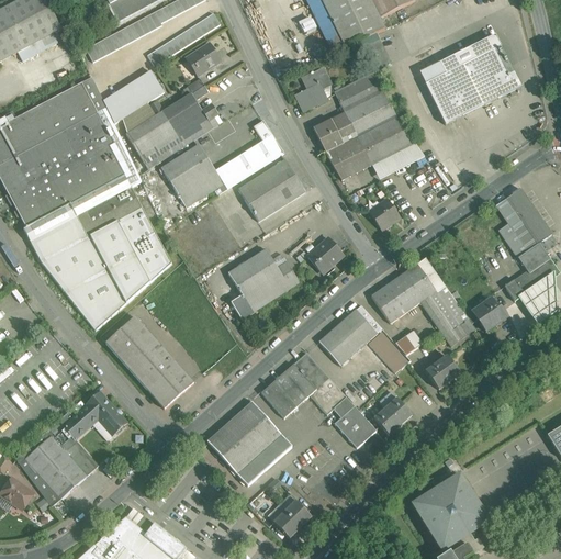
[(15,0),(0,8),(0,59),(18,51),(53,32),(60,28),(46,0),(15,0)]
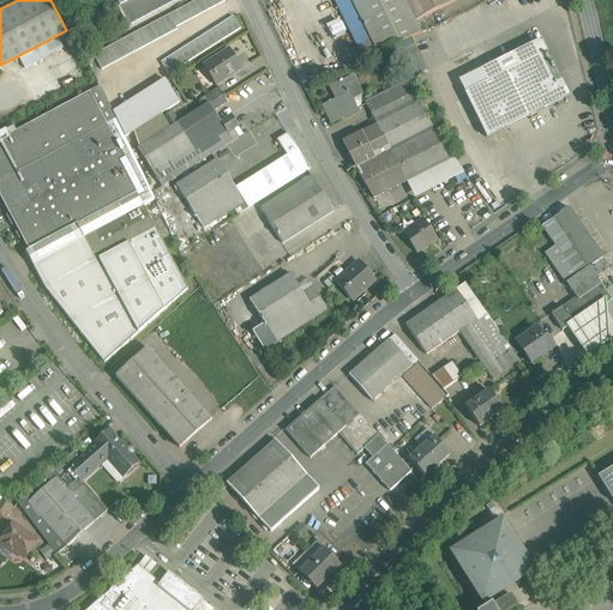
[(190,0),(94,53),(101,67),(175,26),(175,25),(220,0),(190,0)]
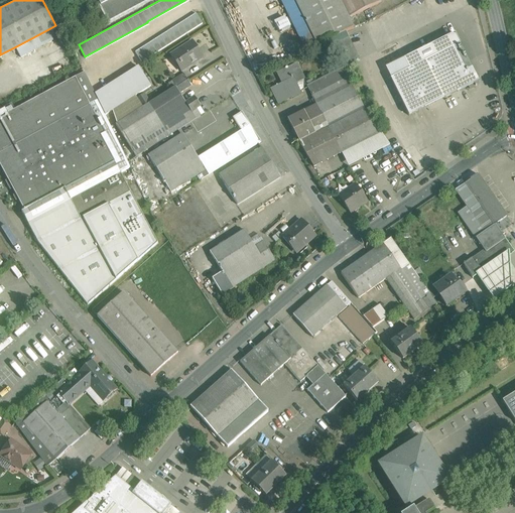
[(99,0),(109,19),(144,0),(99,0)]
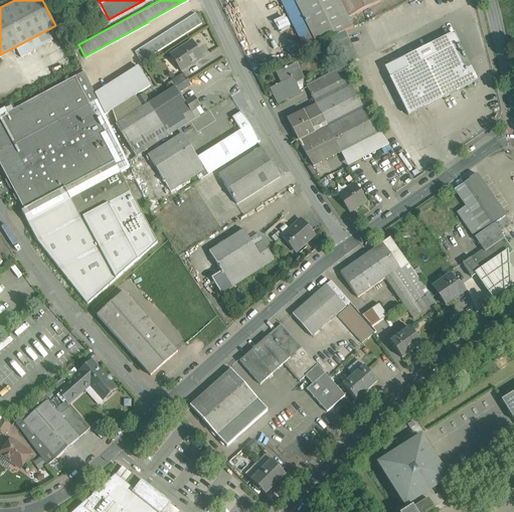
[(316,43),(294,0),(281,0),(305,48),(316,43)]
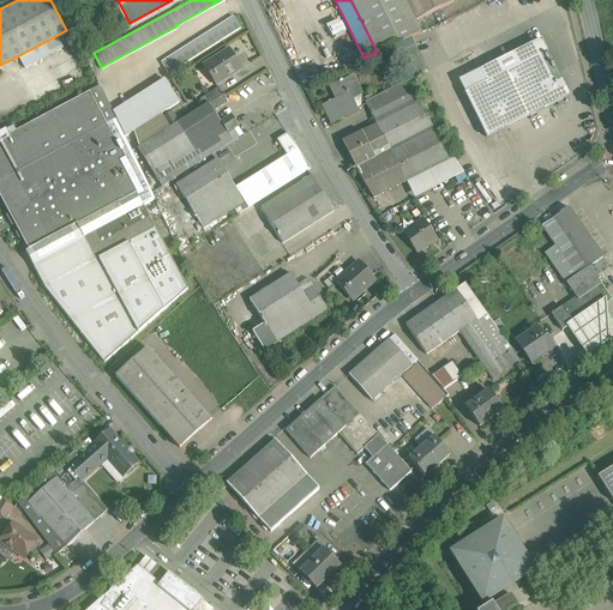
[(414,18),(406,0),(350,0),(377,52),(410,35),(420,30),(414,18)]
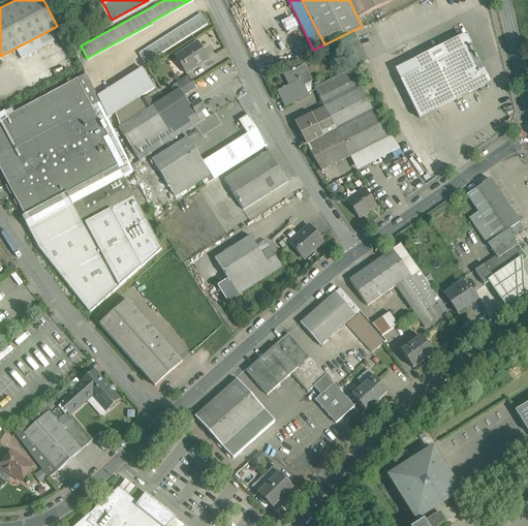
[(349,0),(356,16),(385,0),(349,0)]
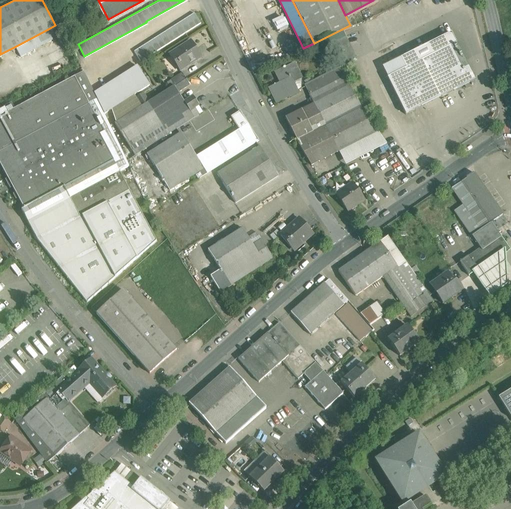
[(193,11),(133,49),(140,60),(200,21),(193,11)]
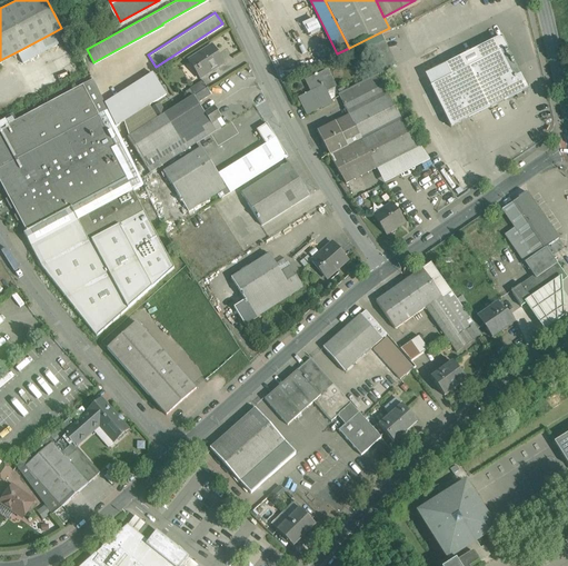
[(18,51),(22,61),(58,41),(53,32),(18,51)]
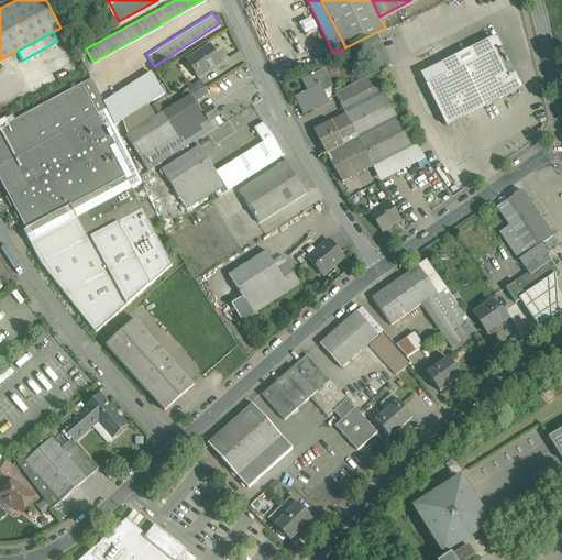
[(376,32),(359,41),(362,46),(379,37),(376,32)]
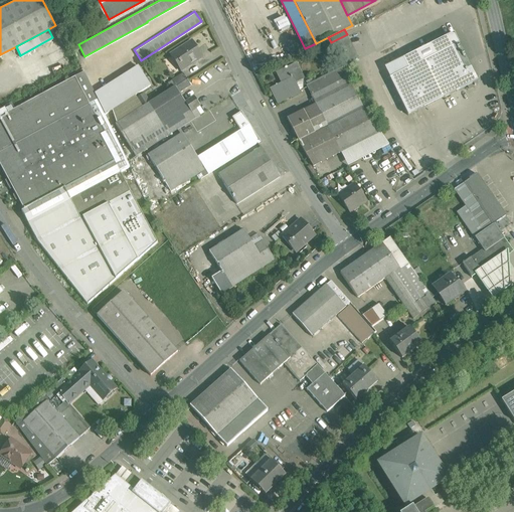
[(454,31),(384,66),(407,113),(467,83),(468,87),(472,83),(471,81),(477,78),(454,31)]
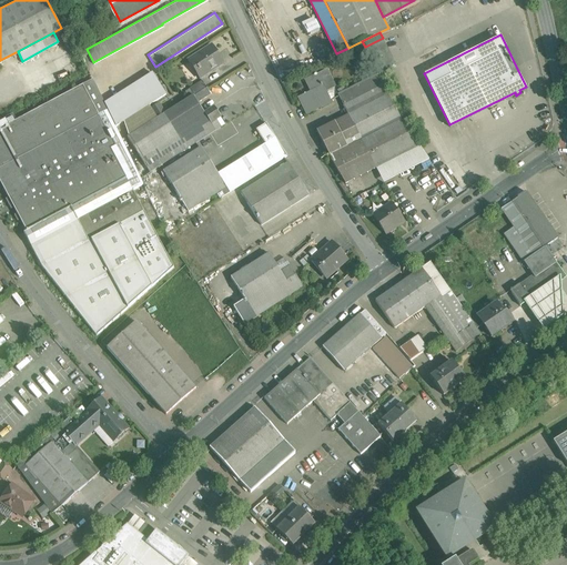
[(383,38),(365,47),(376,70),(395,61),(383,38)]
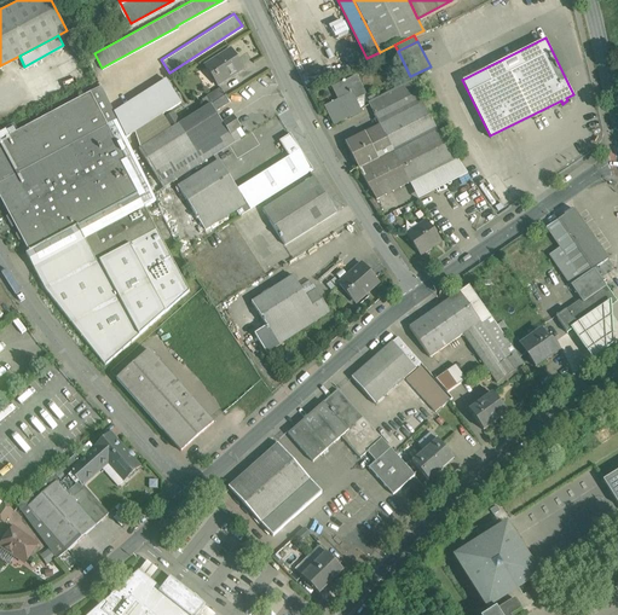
[(230,48),(204,63),(217,82),(242,67),(230,48)]
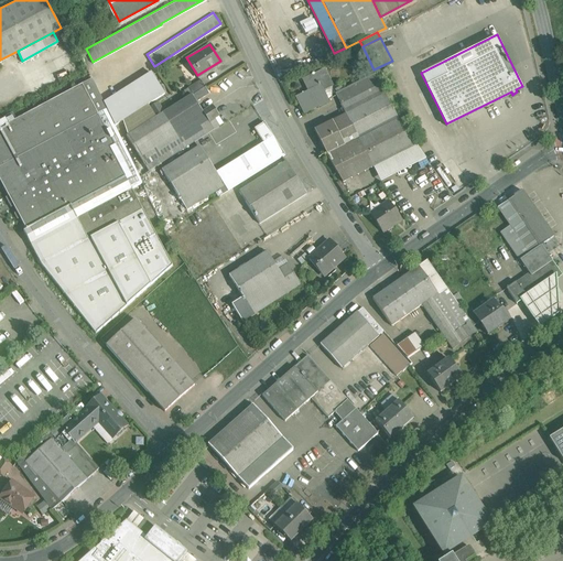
[(66,49),(60,52),(69,71),(76,68),(66,49)]
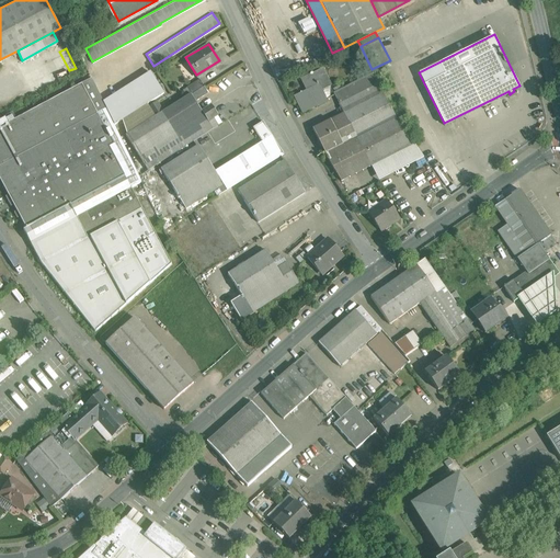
[(326,97),(329,95),(329,84),(330,83),(322,66),(310,71),(316,82),(318,81),(326,97)]
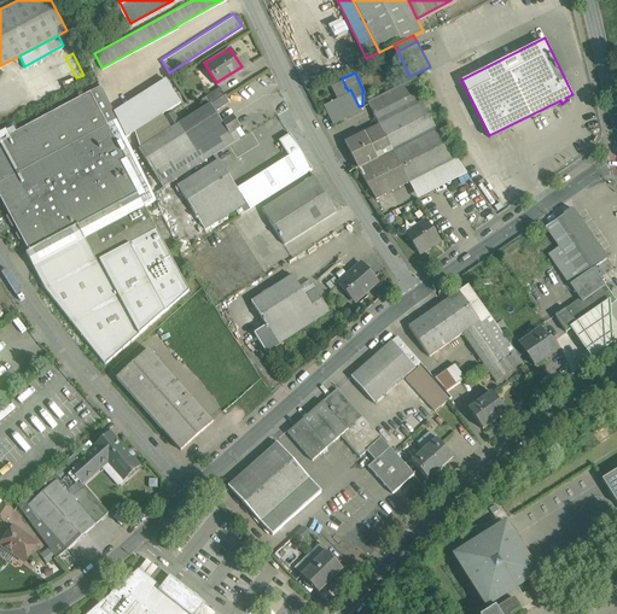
[(164,77),(112,110),(124,135),(180,100),(164,77)]
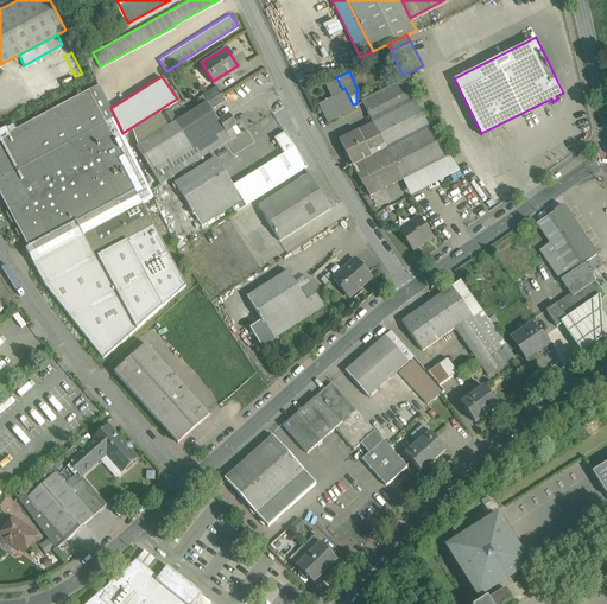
[(336,77),(326,83),(332,95),(317,102),(327,120),(341,113),(341,114),(354,108),(353,105),(345,88),(342,89),(336,77)]
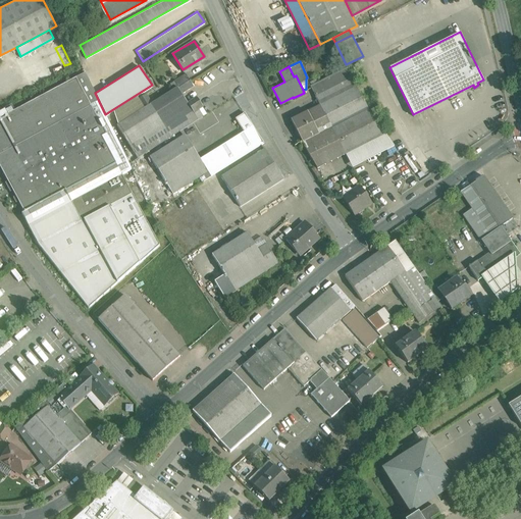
[(347,66),(309,85),(314,94),(352,76),(347,66)]
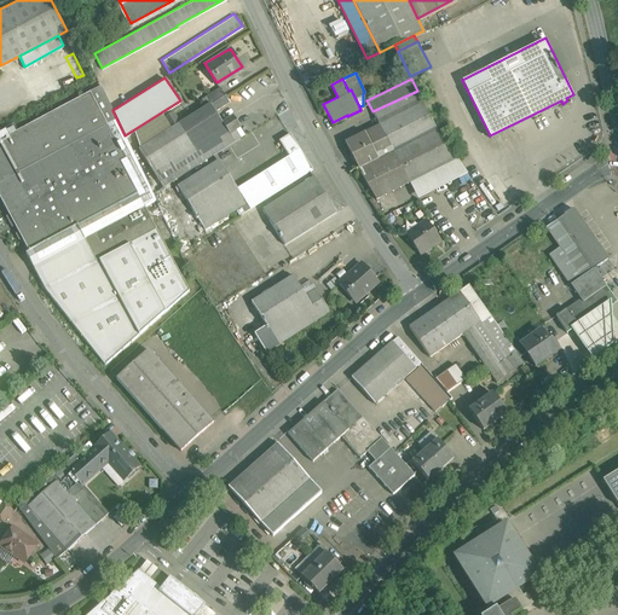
[(155,198),(100,85),(85,92),(0,137),(0,197),(28,249),(24,251),(45,288),(104,364),(189,289),(156,227),(144,204),(155,198)]
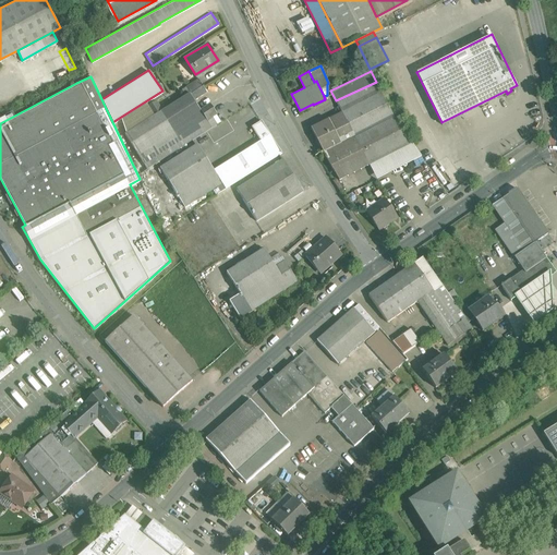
[(197,76),(185,84),(190,91),(191,92),(203,84),(197,76)]
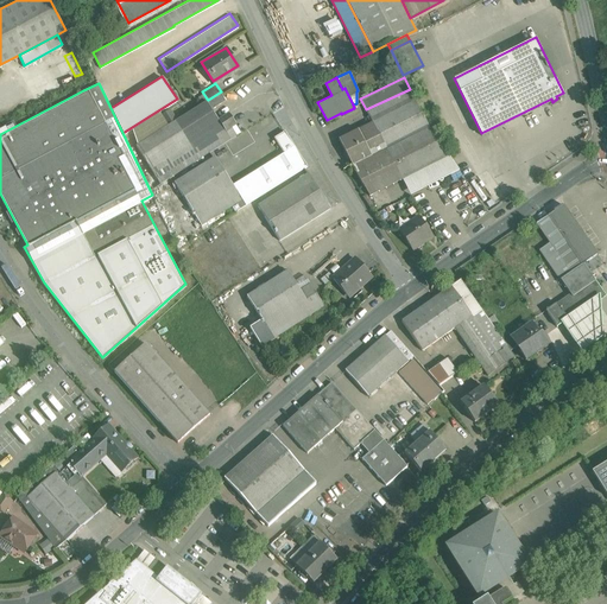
[(410,89),(366,109),(372,120),(372,121),(415,100),(410,89)]
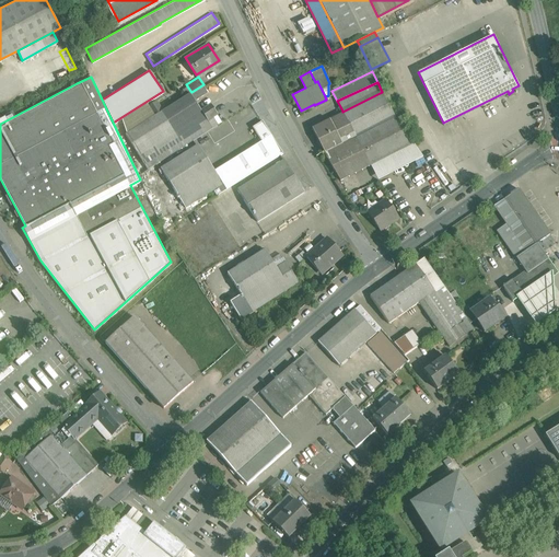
[(204,84),(191,92),(190,91),(190,92),(195,99),(207,91),(204,84)]
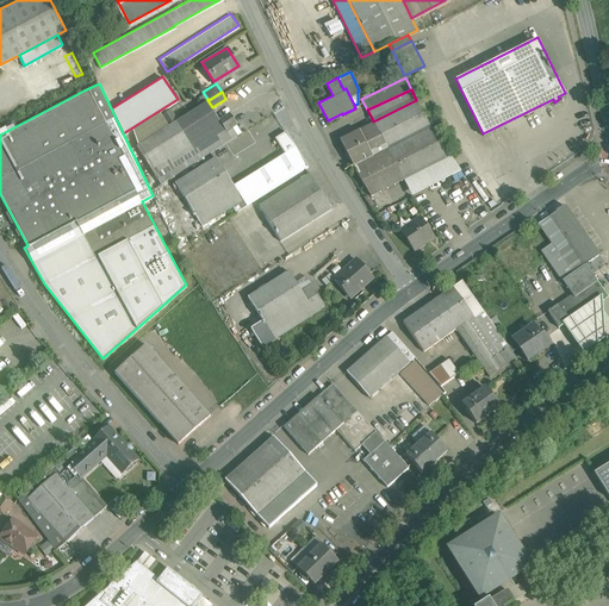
[(169,124),(136,145),(154,174),(193,149),(188,142),(221,120),(219,119),(212,107),(207,100),(175,120),(169,124)]
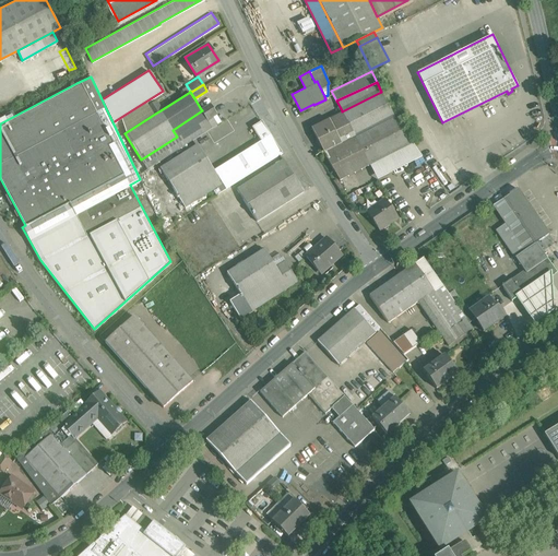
[(381,92),(342,111),(354,135),(393,116),(381,92)]
